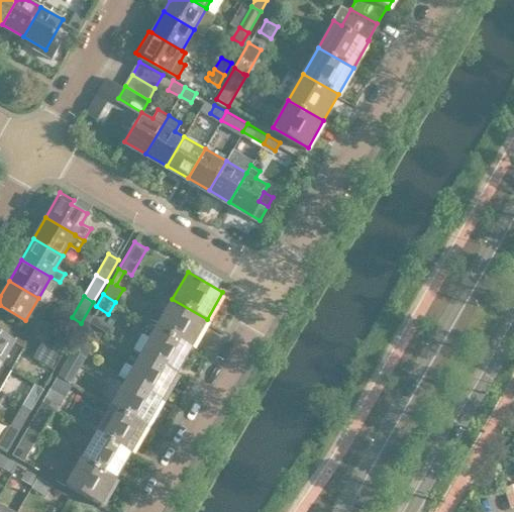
[(157,325),(192,345),(207,319),(172,299),(157,325)]
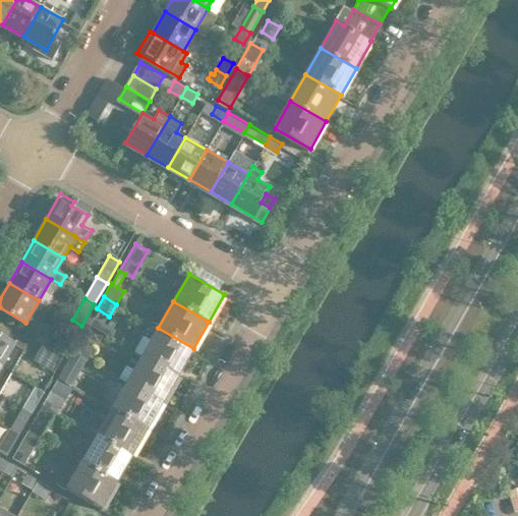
[(106,320),(95,313),(91,321),(102,327),(106,320)]
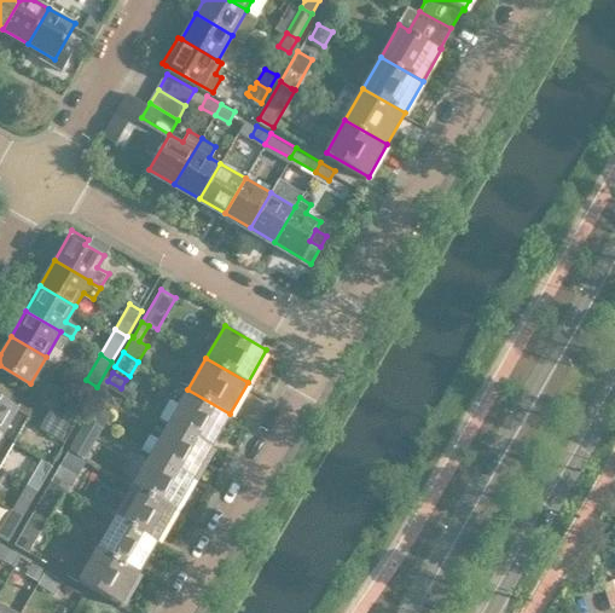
[(187,389),(169,421),(212,445),(230,414),(187,389)]
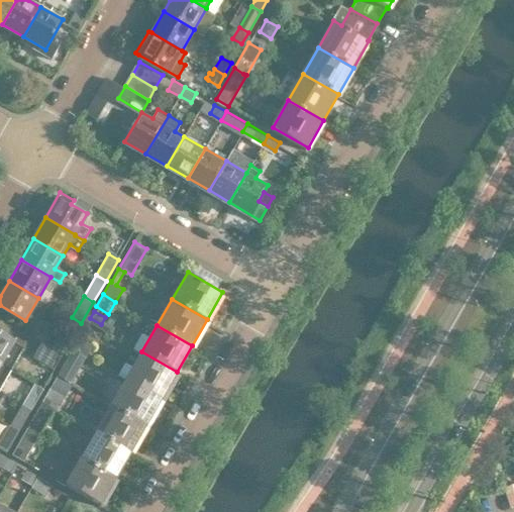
[(47,329),(40,341),(62,353),(69,342),(47,329)]
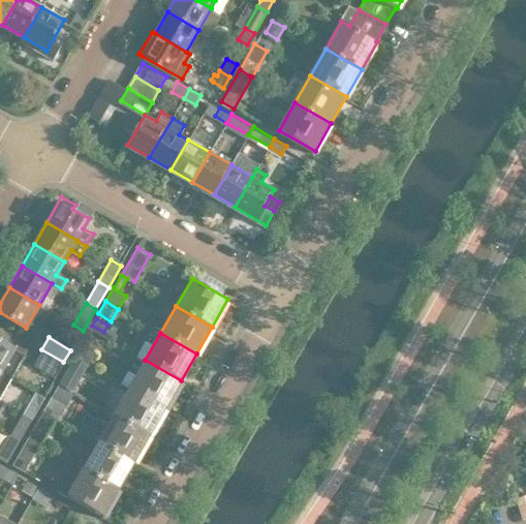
[(0,368),(12,376),(25,355),(14,348),(14,347),(0,338),(0,368)]
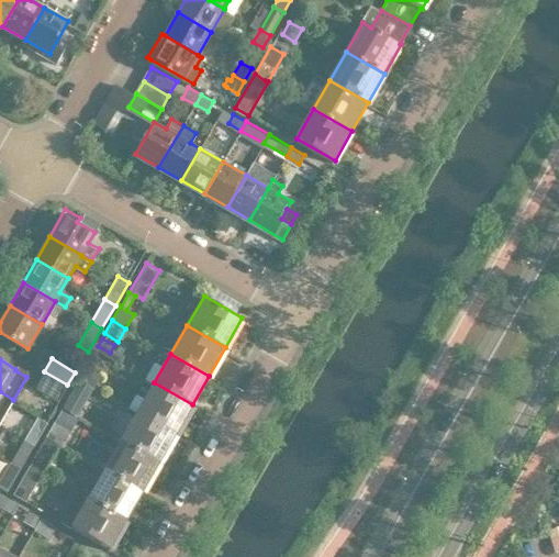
[(88,365),(81,377),(93,383),(100,372),(88,365)]
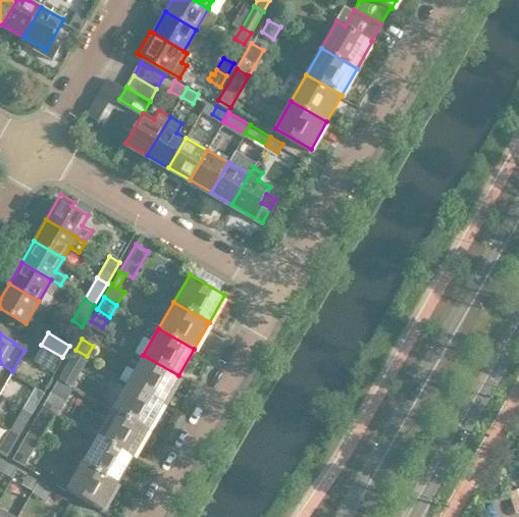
[(41,345),(34,358),(55,371),(62,357),(41,345)]
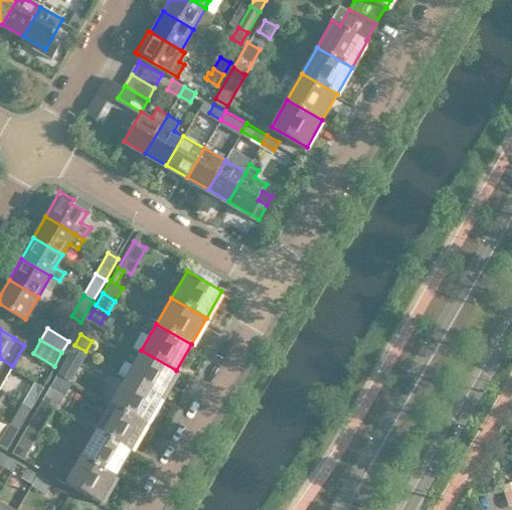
[(176,370),(141,350),(127,376),(161,396),(176,370)]
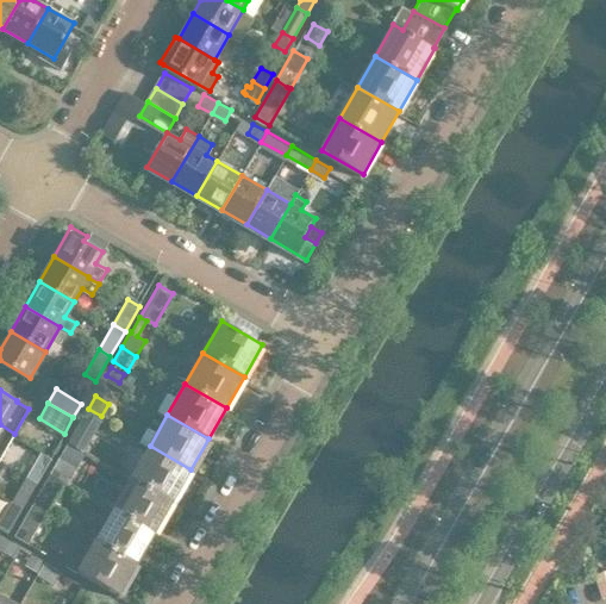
[(0,424),(0,458),(14,434),(0,424)]
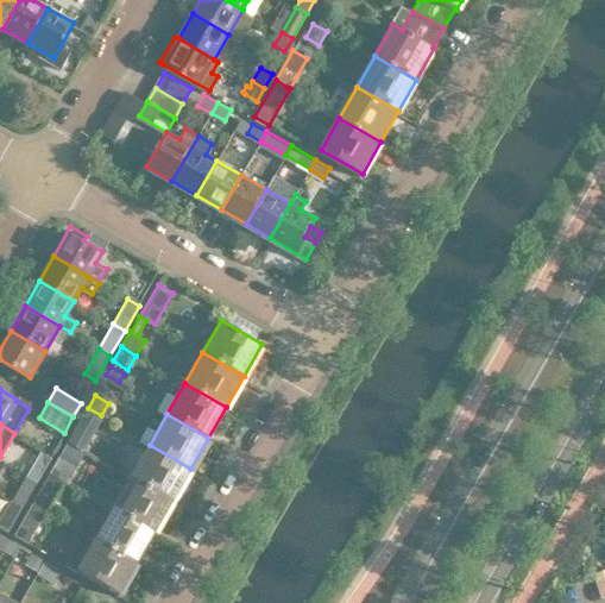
[(92,432),(77,424),(68,440),(82,448),(92,432)]
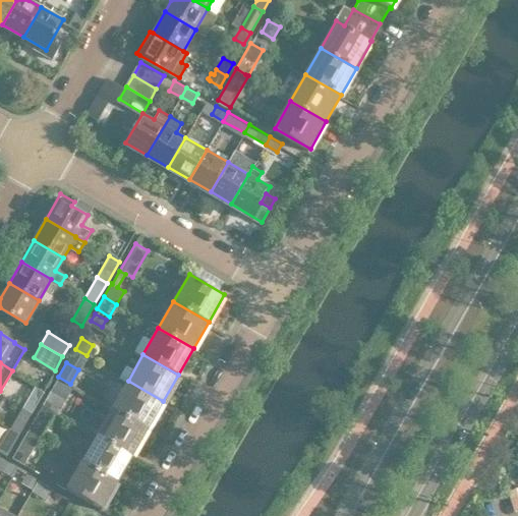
[(59,379),(50,394),(63,401),(71,386),(59,379)]
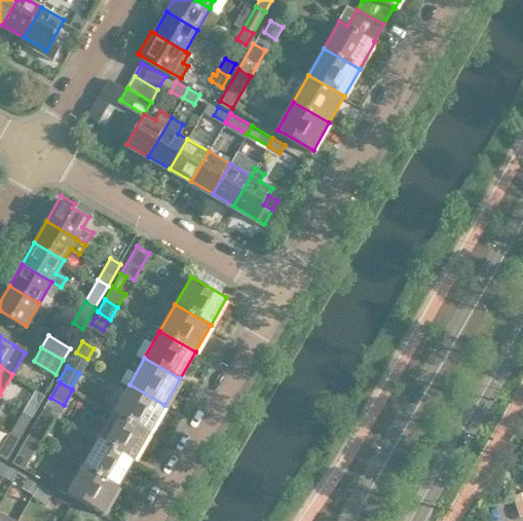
[(129,384),(114,411),(149,432),(164,405),(129,384)]
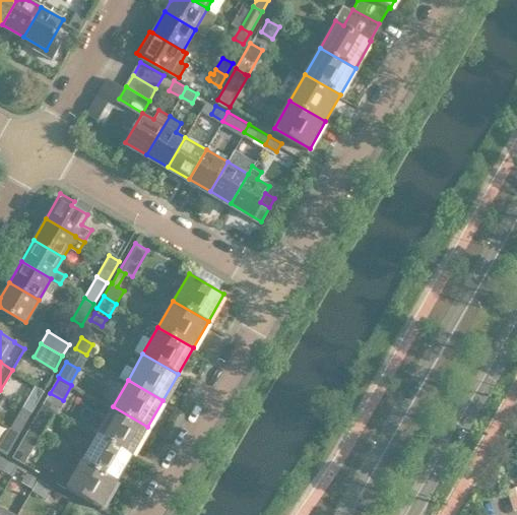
[(36,383),(28,395),(38,400),(45,388),(36,383)]
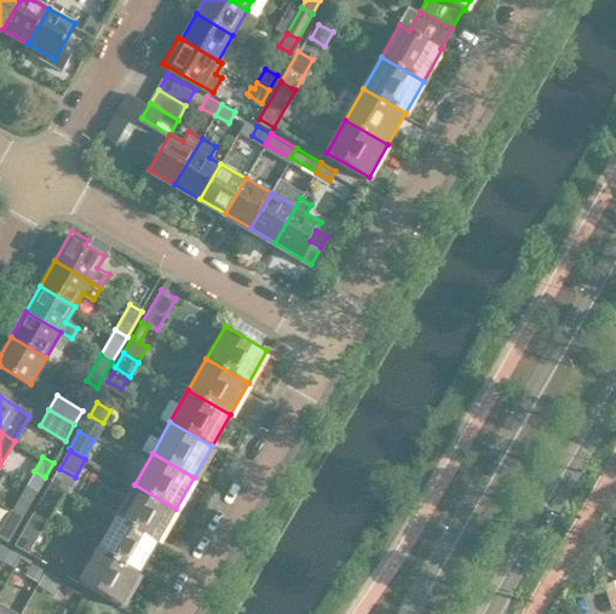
[(47,518),(65,487),(52,478),(34,511),(47,518)]
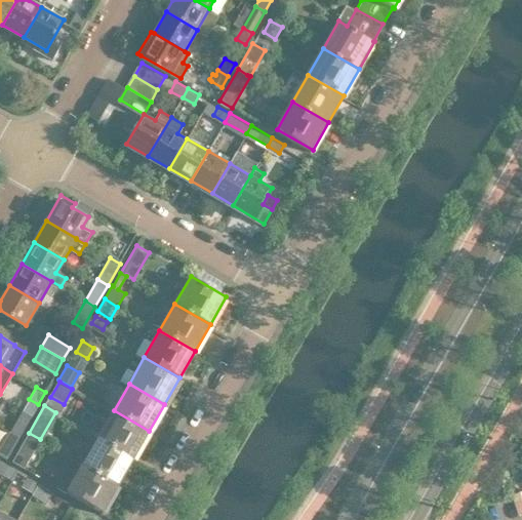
[(24,407),(11,429),(21,435),(33,413),(24,407)]
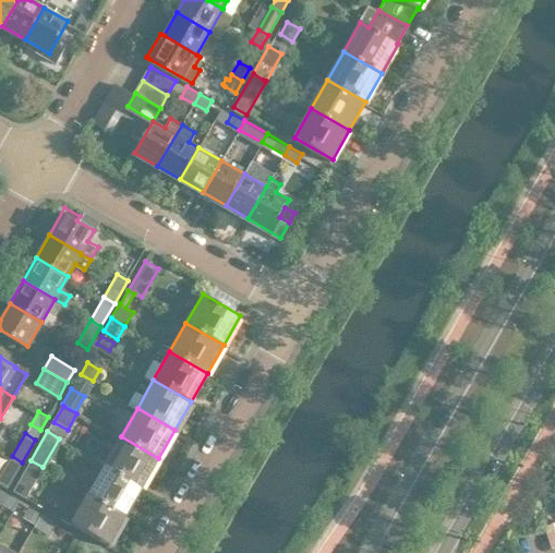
[(158,458),(121,436),(105,465),(142,487),(158,458)]
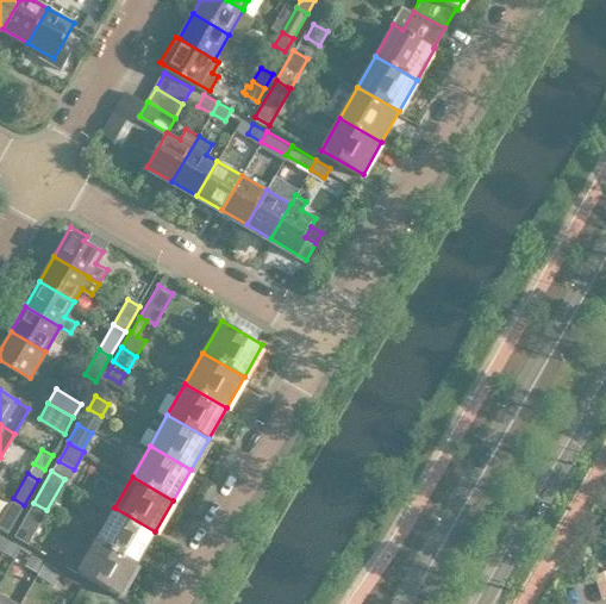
[(24,505),(13,498),(5,512),(16,520),(24,505)]
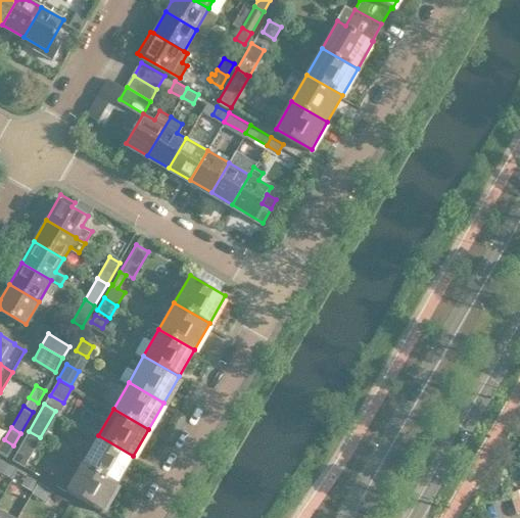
[(25,464),(40,437),(29,431),(13,458),(25,464)]
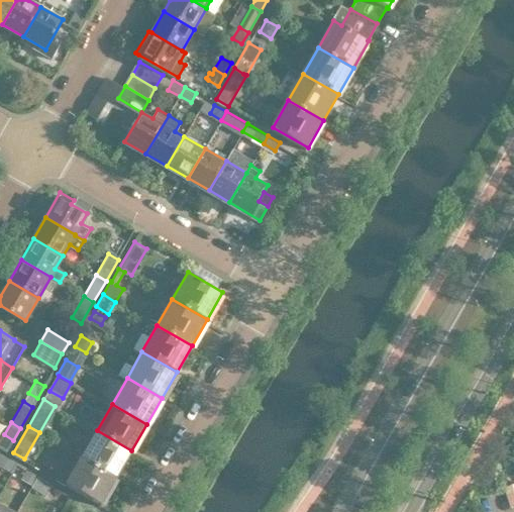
[(89,443),(82,456),(116,477),(131,450),(97,430),(89,426),(84,436),(85,440),(89,443)]
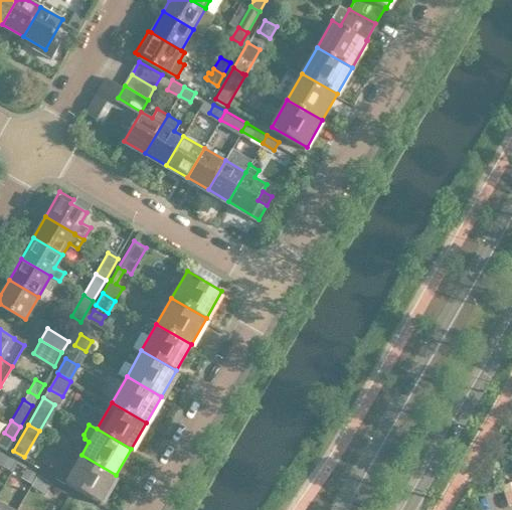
[(0,449),(0,462),(3,464),(8,455),(0,449)]
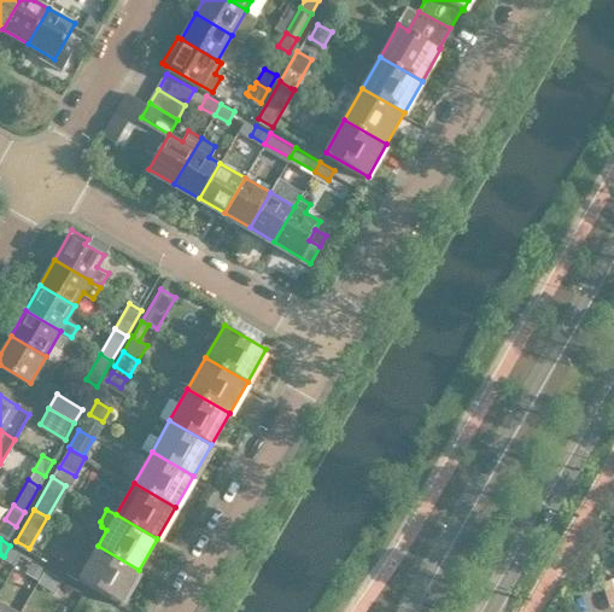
[(68,571),(80,578),(121,601),(139,570),(98,546),(86,538),(68,571)]
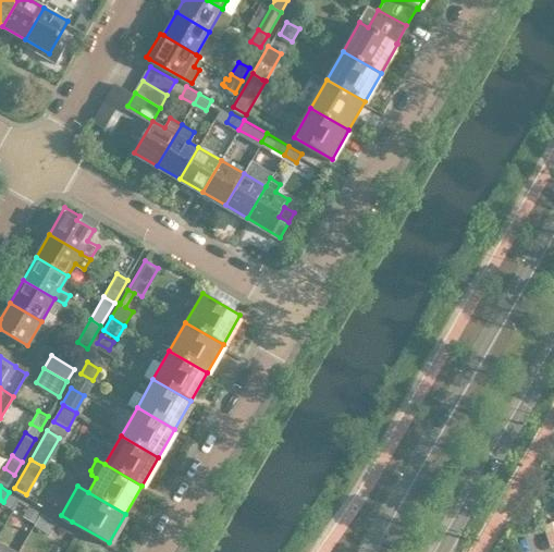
[(24,514),(36,522),(41,511),(29,504),(24,514)]
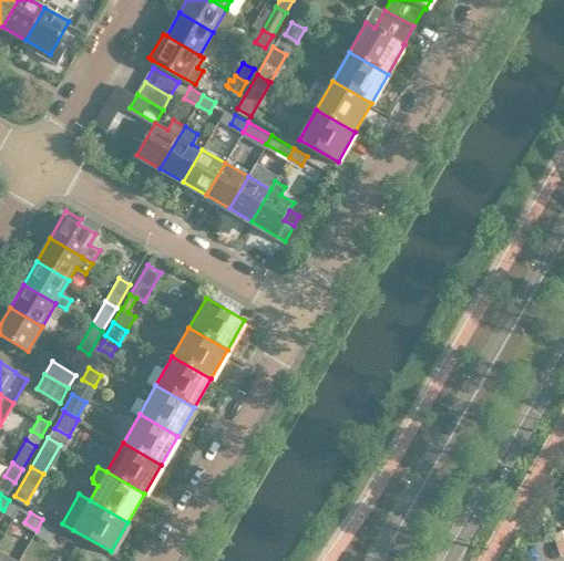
[(37,530),(36,531),(52,540),(59,529),(55,527),(42,519),(37,530)]
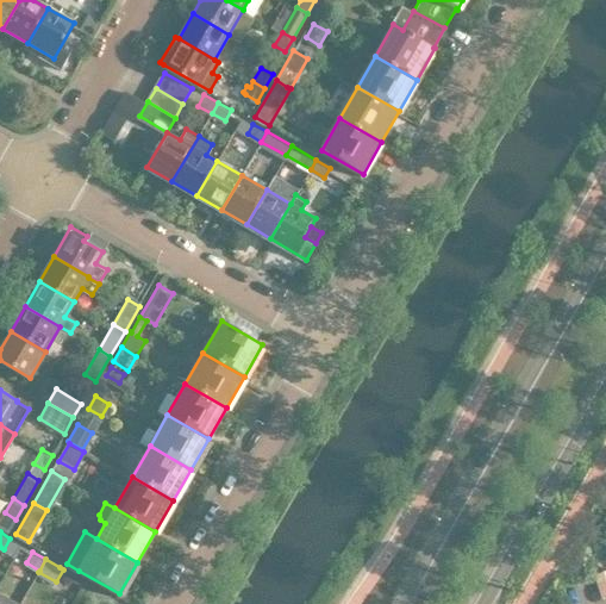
[(0,591),(0,603),(19,603),(20,603),(0,591)]
